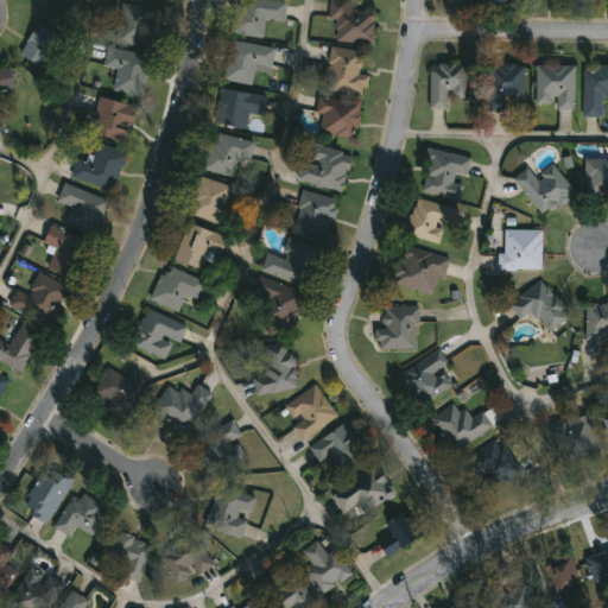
[(283,0),(282,19),(265,18),(263,36),(232,33),(234,0),(283,0)]
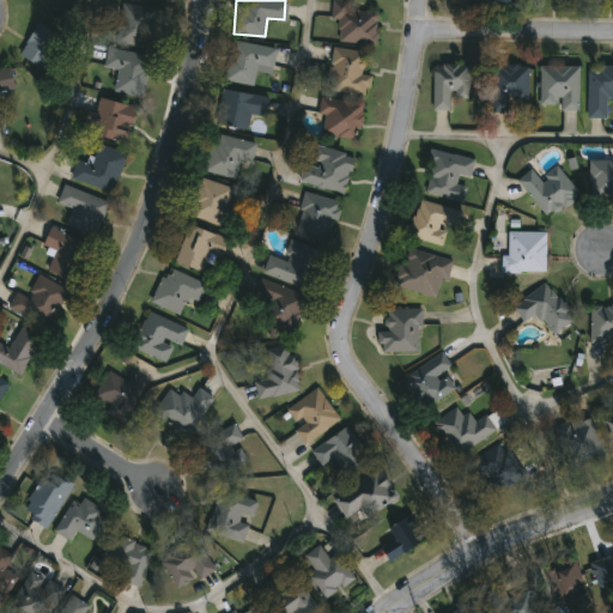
[(329,18),(332,0),(377,5),(374,43),(337,40),(339,18),(329,18)]
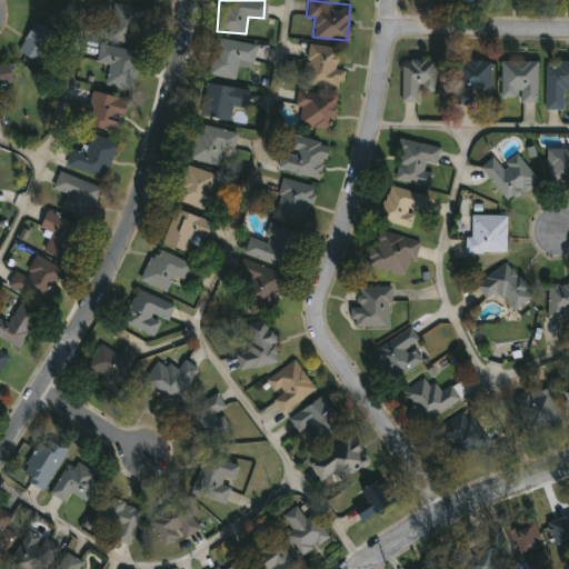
[(139,43),(107,39),(112,2),(145,7),(139,43)]
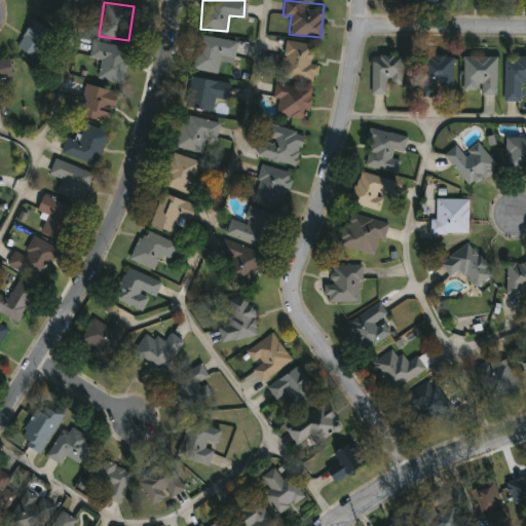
[(14,45),(31,19),(55,34),(39,61),(14,45)]
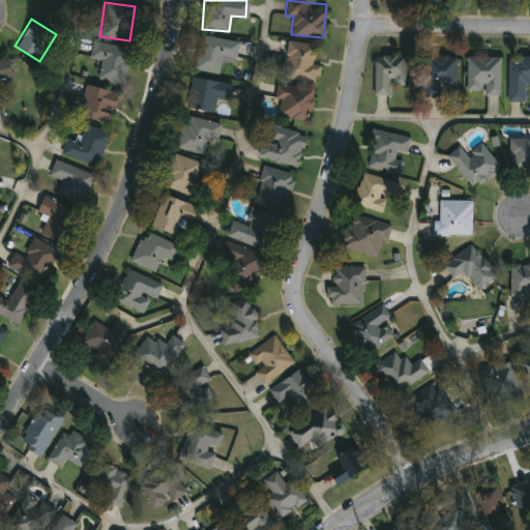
[(236,40),(233,57),(222,55),(218,72),(193,68),(199,34),(236,40)]
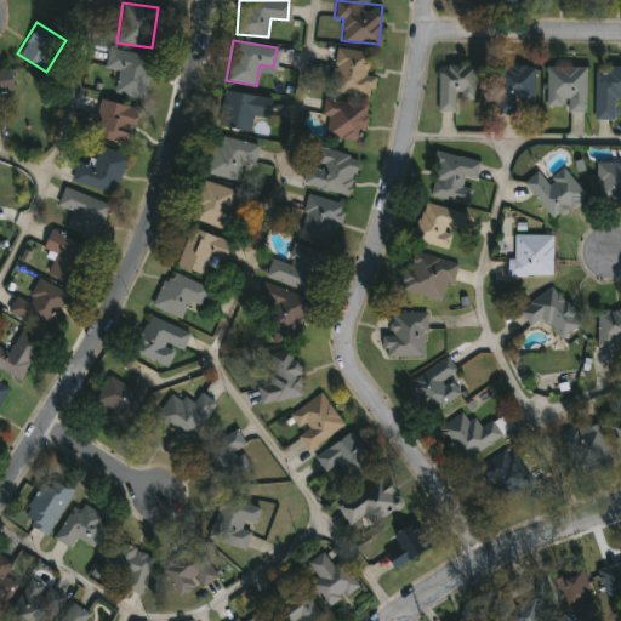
[(374,75),(371,95),(331,90),(336,47),(369,51),(365,74),(374,75)]
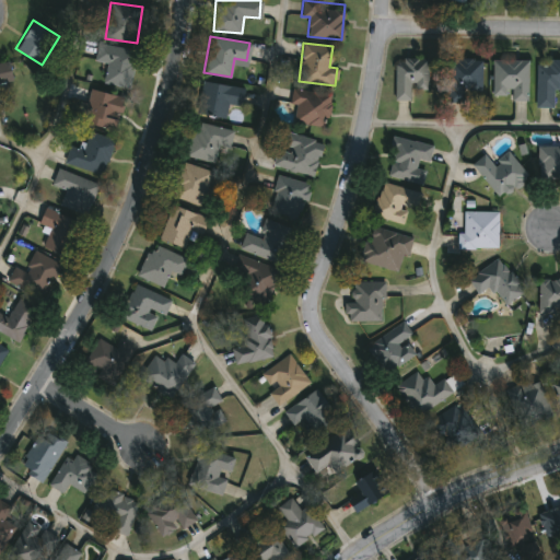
[(102,81),(106,62),(100,61),(103,44),(136,51),(127,86),(102,81)]
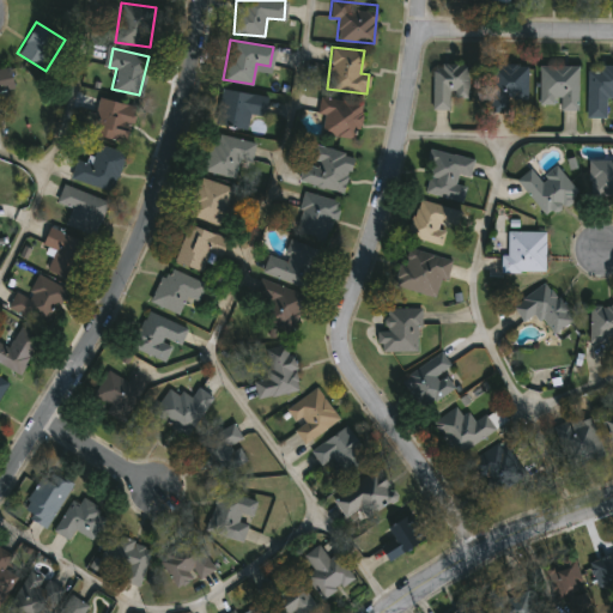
[(431,62),(468,62),(468,97),(450,97),(450,109),(432,109),(431,62)]
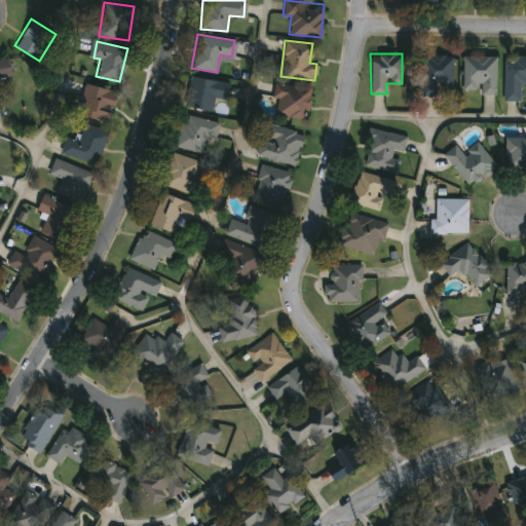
[(452,53),(451,84),(435,84),(435,96),(416,95),(417,53),(452,53)]
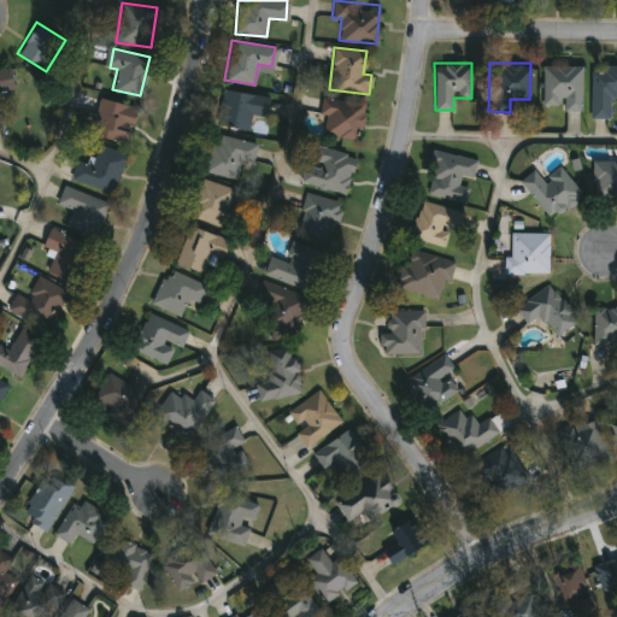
[(563,105),(542,105),(542,65),(581,65),(581,110),(563,110),(563,105)]
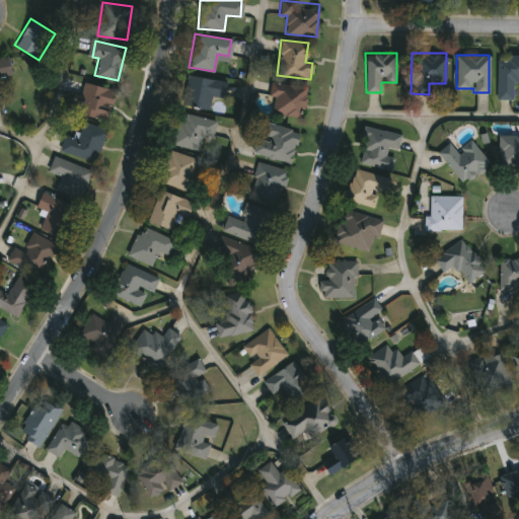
[(518,55),(518,76),(514,76),(514,98),(497,98),(498,55),(518,55)]
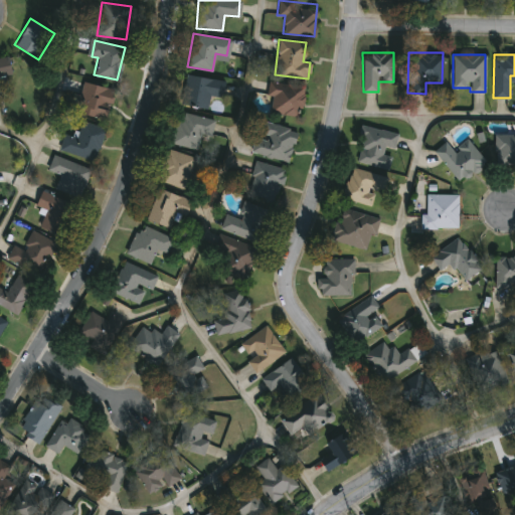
[(0,75),(0,56),(8,55),(11,74),(0,75)]
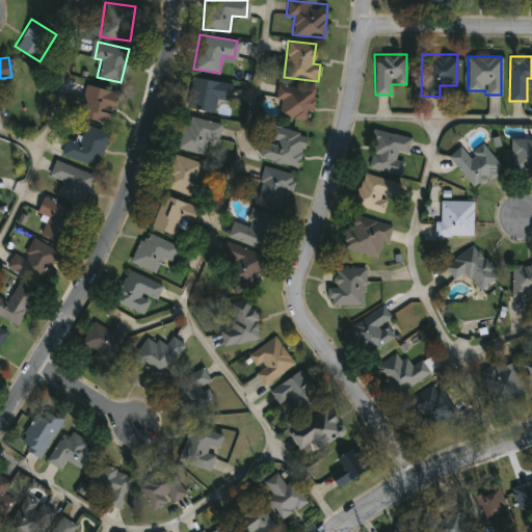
[(214,111),(187,107),(191,77),(232,83),(230,101),(215,98),(214,111)]
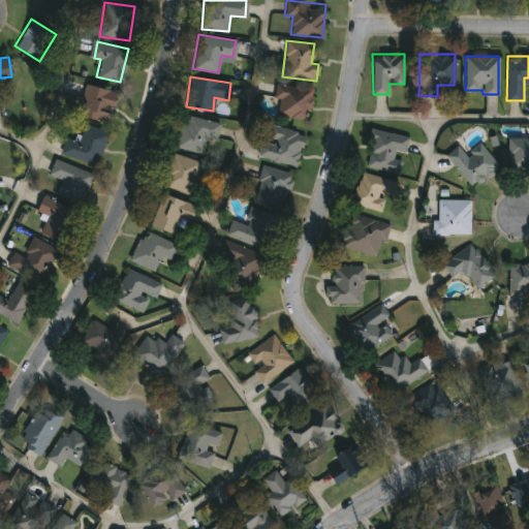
[(312,86),(309,118),(278,116),(279,98),(274,97),(276,83),(312,86)]
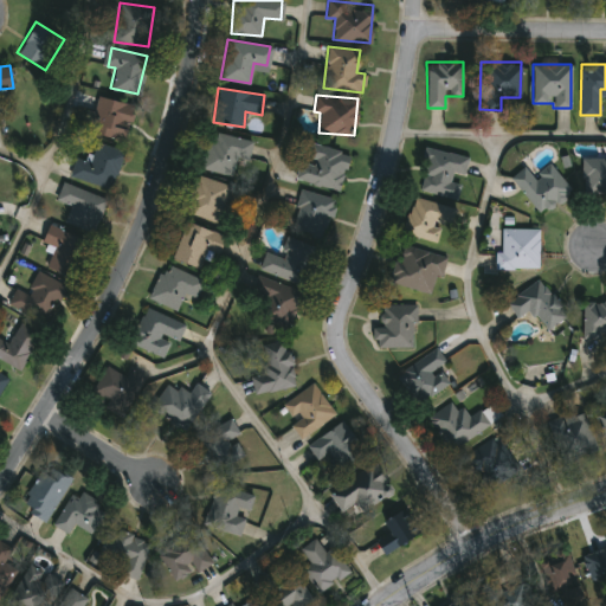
[(126,140),(89,133),(97,96),(133,103),(126,140)]
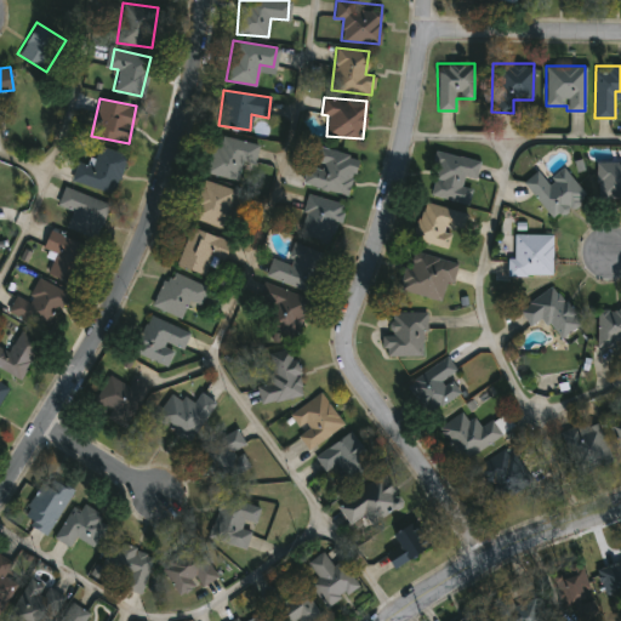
[(248,182),(206,171),(217,134),(257,144),(248,182)]
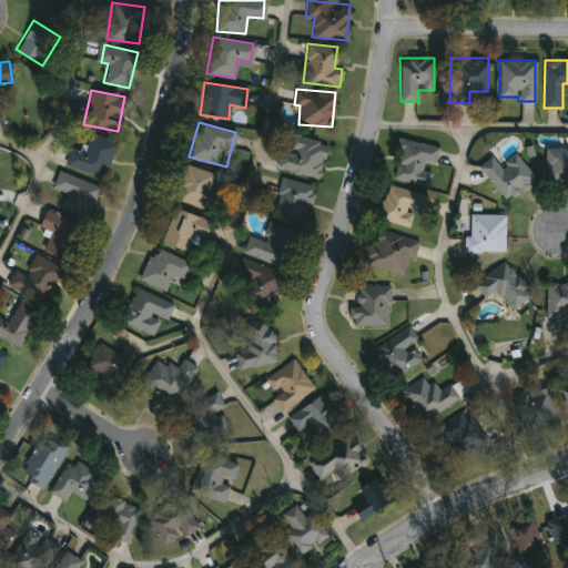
[(70,146),(83,151),(89,132),(115,140),(104,176),(64,164),(70,146)]
